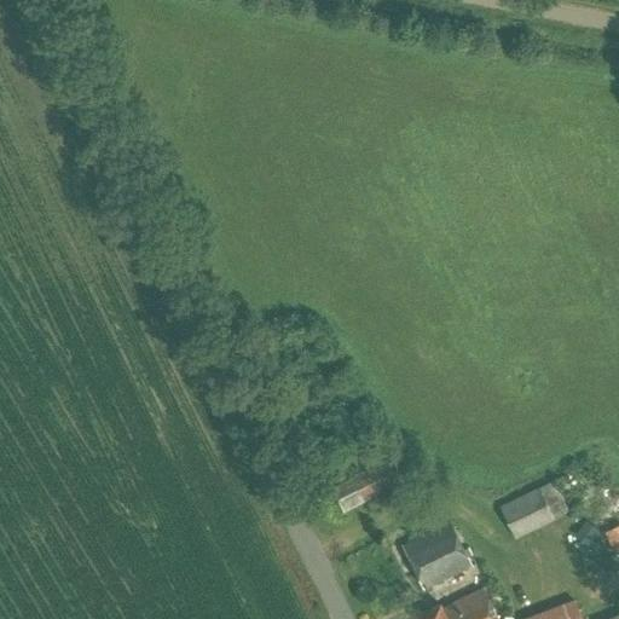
[(331,487),(343,510),(403,481),(391,458),(331,487)]
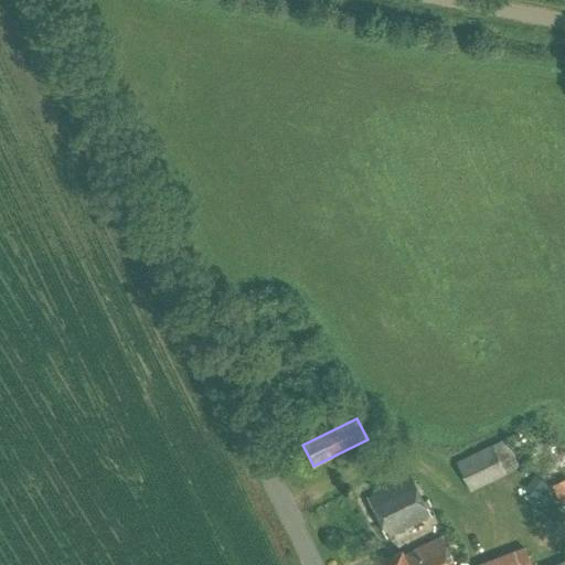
[(469,492),(519,467),(505,438),(456,462),(469,492)]
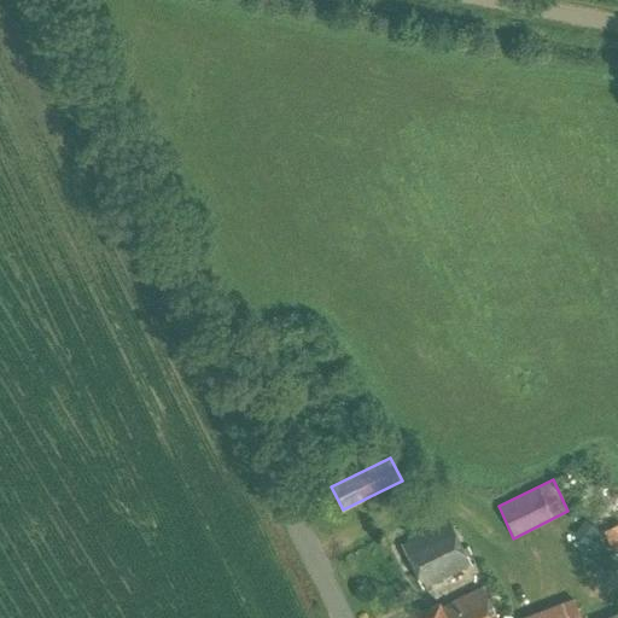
[(420,590),(472,566),(452,520),(400,544),(420,590)]
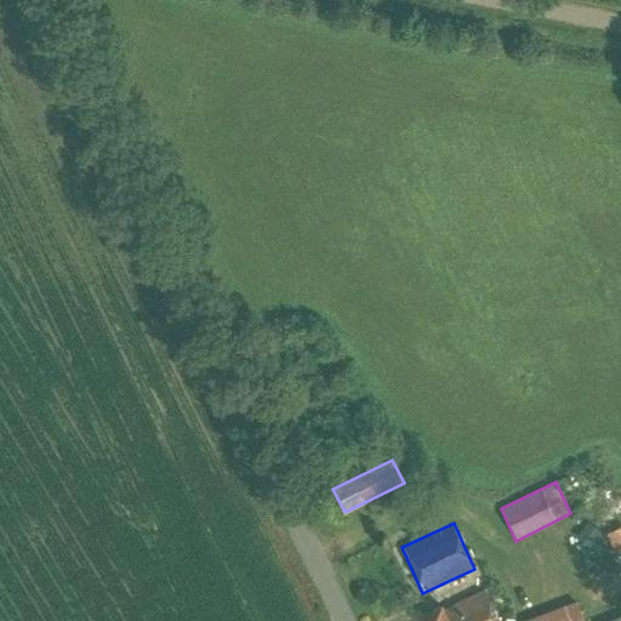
[(603,534),(587,523),(580,535),(594,546),(603,534)]
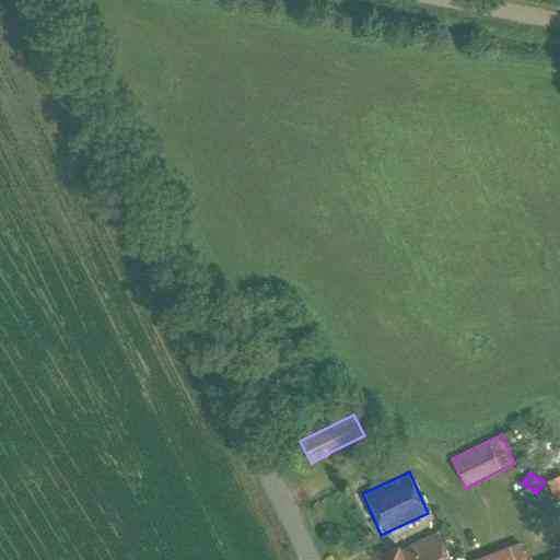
[(559,506),(559,505),(559,474),(546,481),(556,502),(557,502),(559,506)]
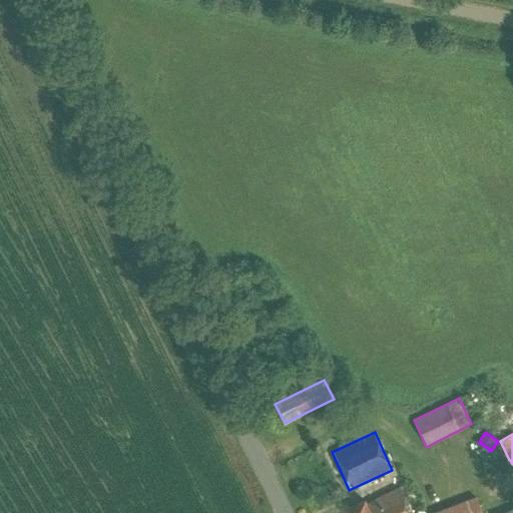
[(412,512),(400,488),(366,504),(365,501),(345,511),(346,512),(412,512)]
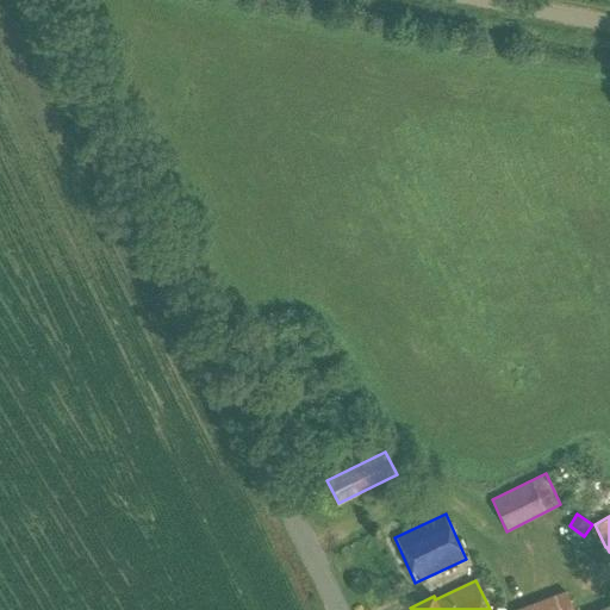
[(572,609),(566,591),(512,609),(572,609)]
